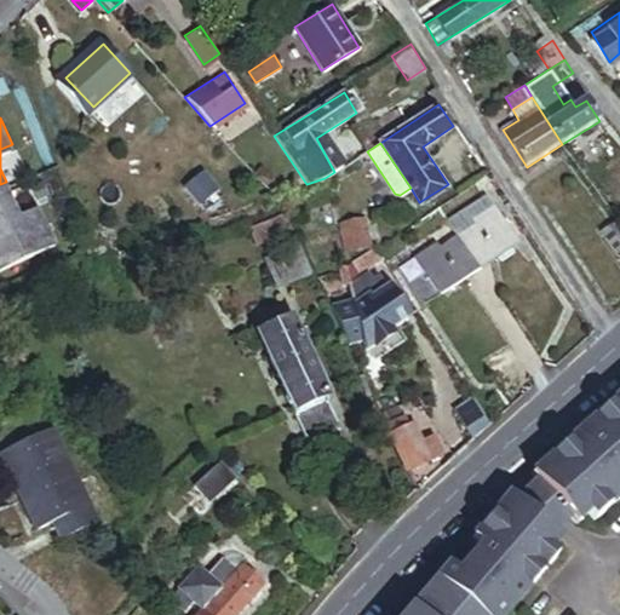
[(19,211),(6,182),(0,184),(0,268),(57,241),(39,202),(19,211)]
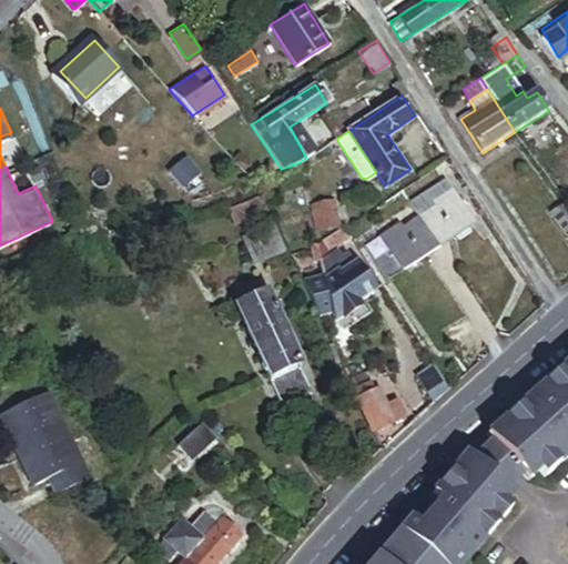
[(226,182),(221,173),(208,184),(214,192),(226,182)]
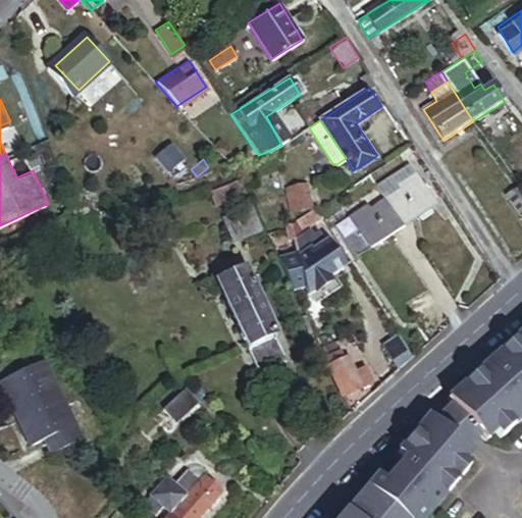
[(403,225),(435,205),(412,168),(379,189),(386,200),(403,225)]
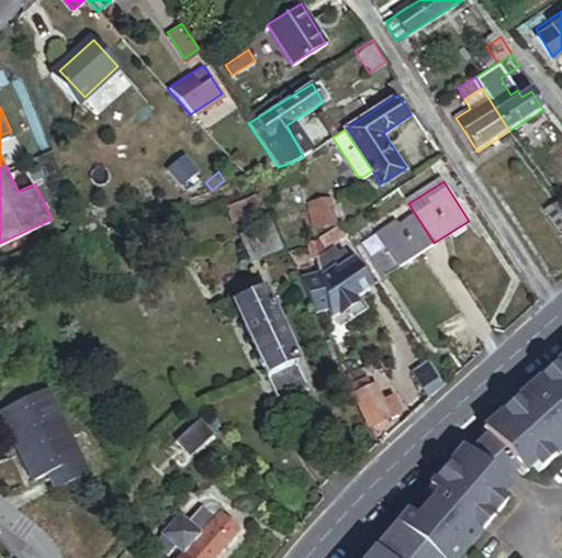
[(313,226),(336,222),(330,193),(307,198),(313,226)]
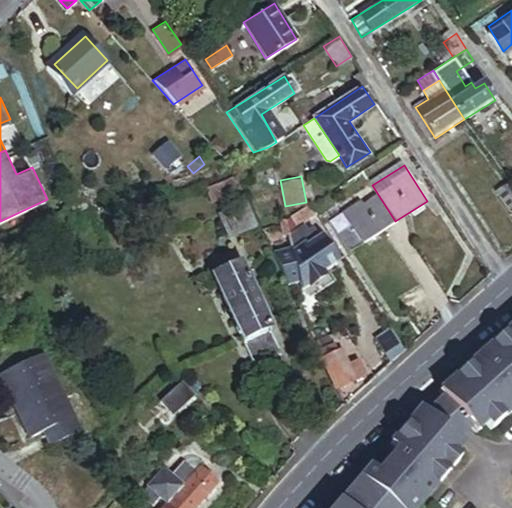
[(511,186),(509,183),(498,192),(511,211),(511,186)]
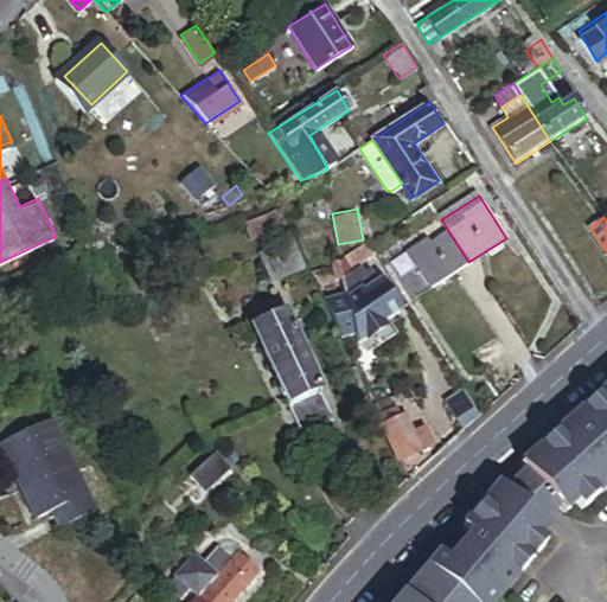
[(300,243),(295,232),(261,249),(273,274),(304,258),(296,244),(300,243)]
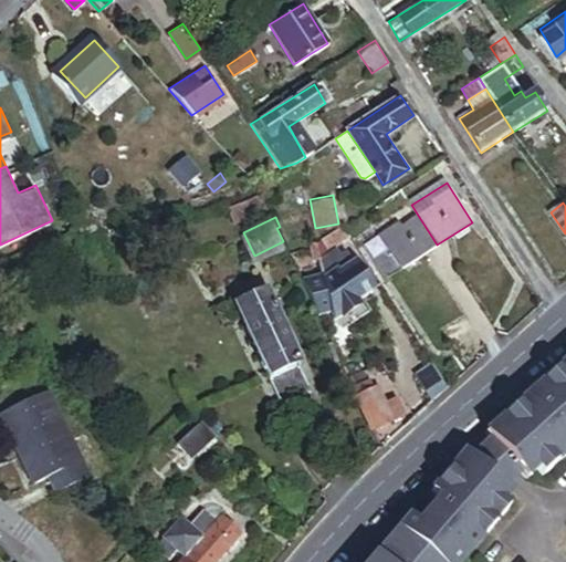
[(437,245),(419,217),(402,227),(400,222),(381,235),(401,267),(437,245)]
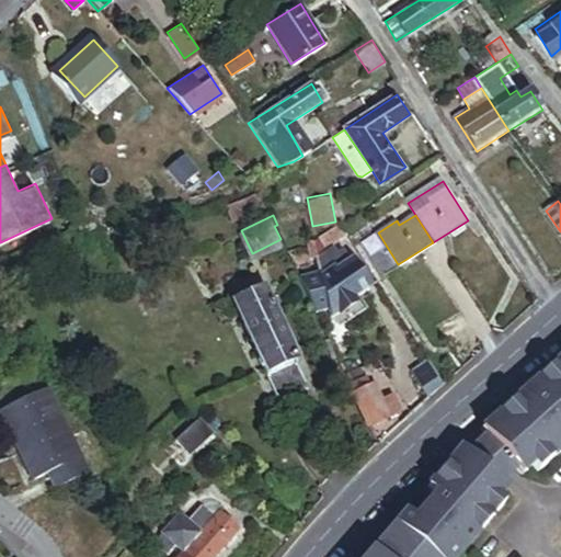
[(347,231),(340,220),(311,238),(331,317),(357,302),(354,296),(370,286),(353,257),(343,262),(339,253),(332,259),(324,246),(347,231)]
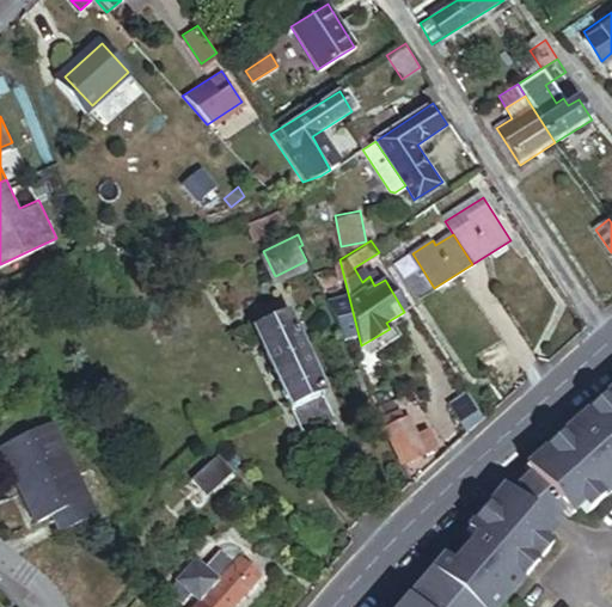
[(288,314),(256,329),(305,437),(337,423),(288,314)]
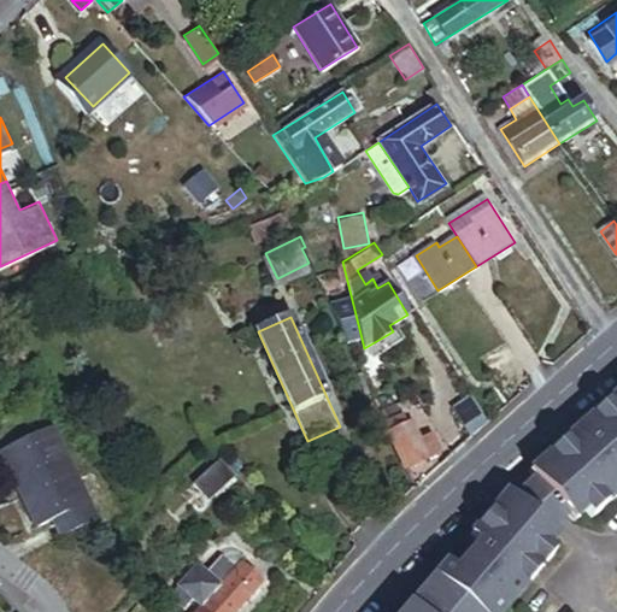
[(468,390),(450,401),(471,435),(487,421),(468,390)]
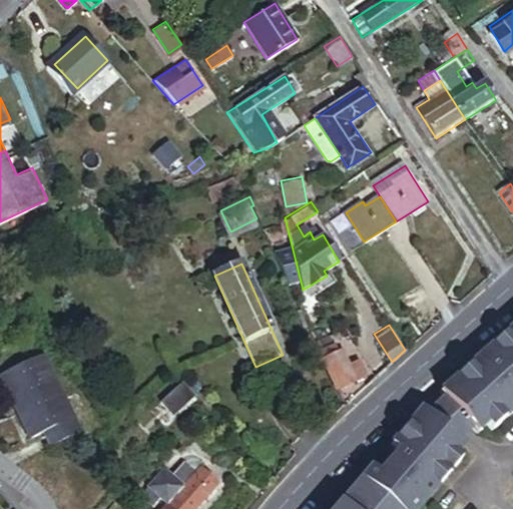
[(512,325),(439,391),(442,395),(471,428),(475,433),(485,425),(490,431),(512,410),(512,325)]
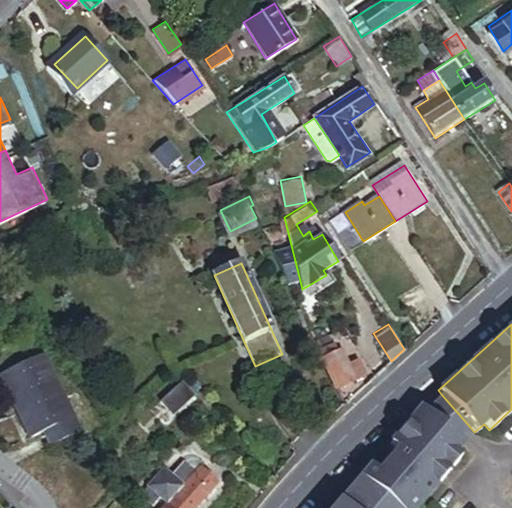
[(335,342),(320,348),(336,386),(364,374),(358,359),(349,363),(343,349),(339,351),(335,342)]
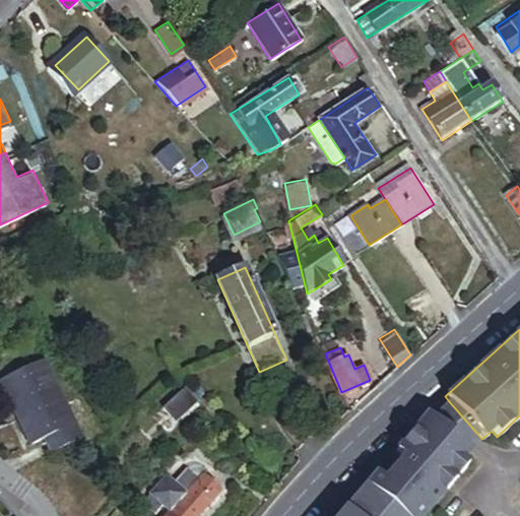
[(45,355),(0,376),(0,383),(30,444),(44,437),(52,454),(86,436),(76,416),(67,398),(45,355)]
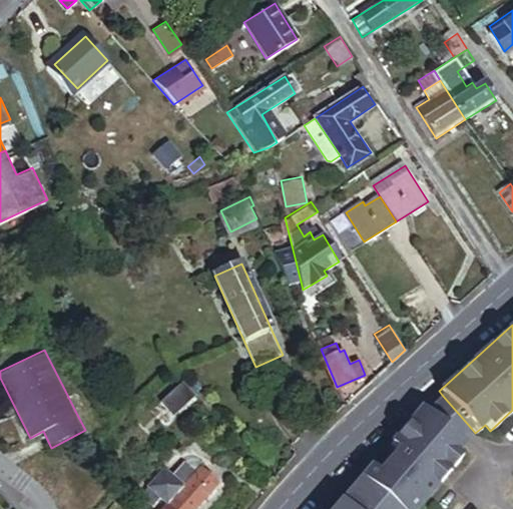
[(190,393),(176,380),(159,397),(172,411),(190,393)]
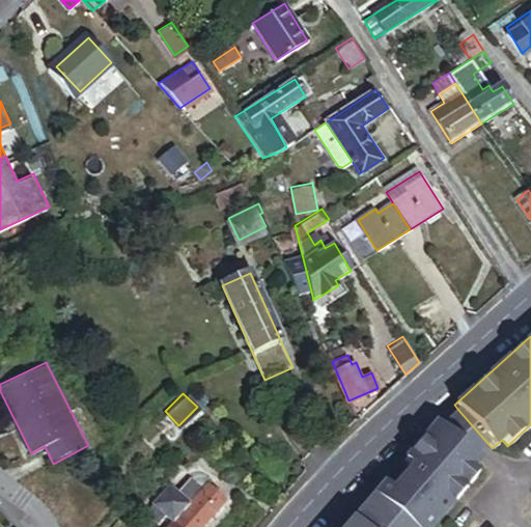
[(78,401),(68,407),(78,425),(87,420),(78,401)]
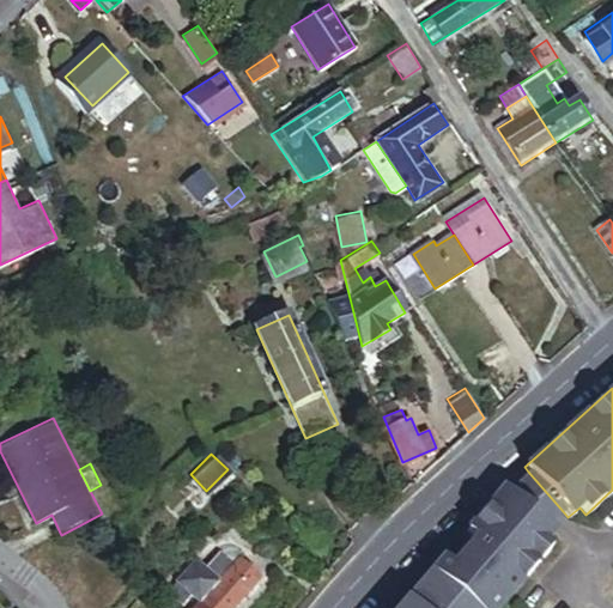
[(497,607),(551,545),(545,540),(553,528),(550,524),(509,491),(502,485),(466,529),(475,537),(454,564),(443,555),(398,607),(497,607)]
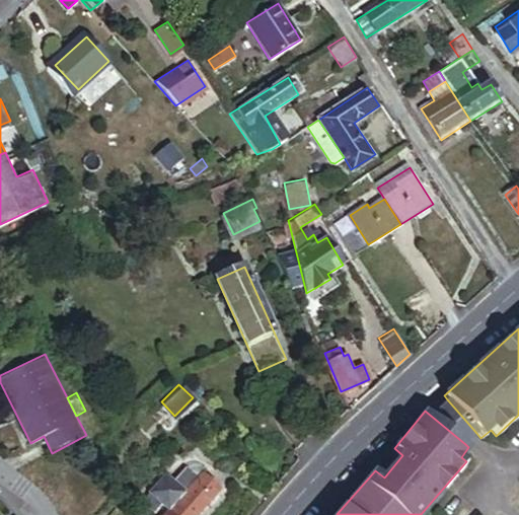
[(172,514),(197,514),(220,488),(203,473),(195,483),(180,470),(173,480),(165,472),(141,501),(154,512),(160,505),(169,512),(172,514)]
